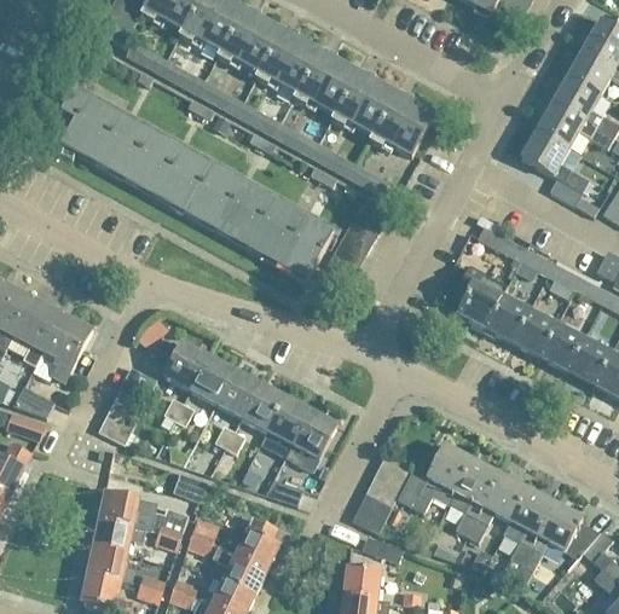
[(115,0),(111,6),(137,19),(139,15),(144,7),(131,0),(115,0)]
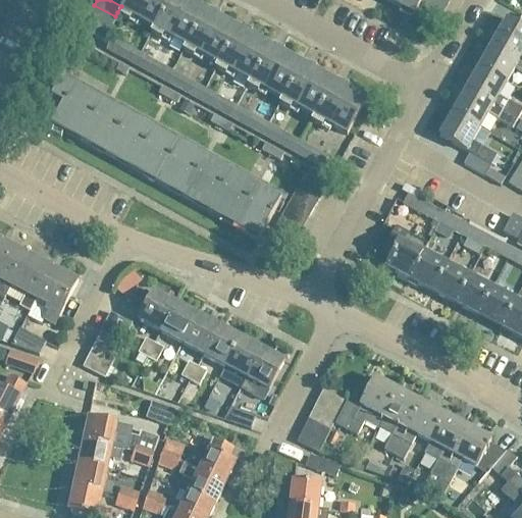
[(123,0),(121,6),(117,12),(128,18),(131,13),(152,26),(165,0),(123,0)]
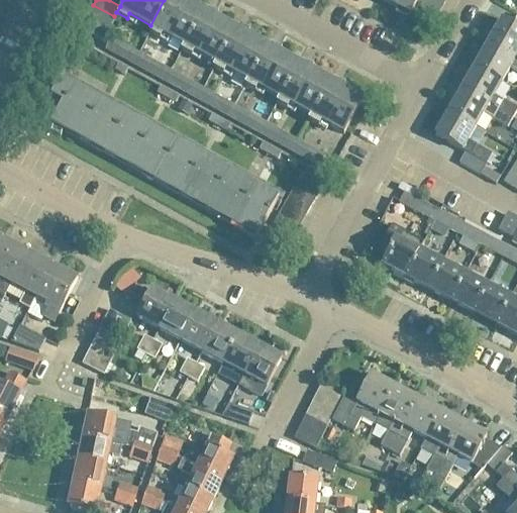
[(164,0),(150,25),(148,29),(160,35),(162,30),(182,41),(202,6),(191,0),(164,0)]
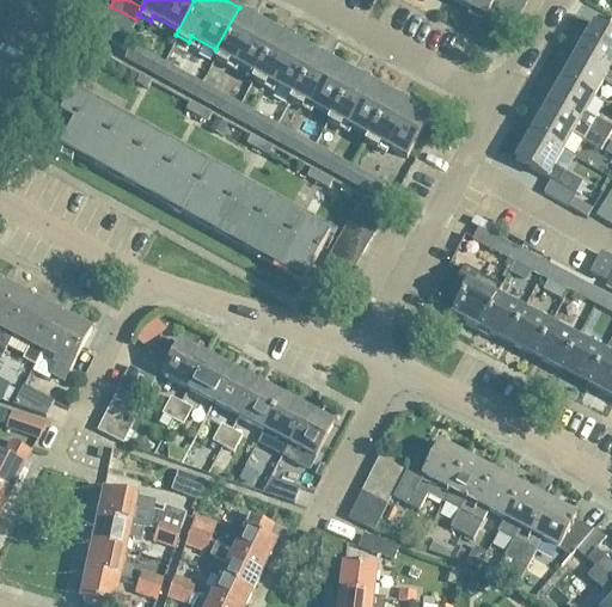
[(458,0),(483,14),(490,0),(458,0)]
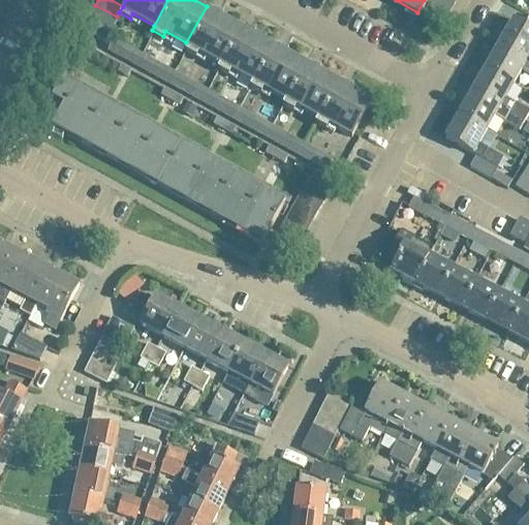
[(427,0),(446,10),(452,0),(427,0)]
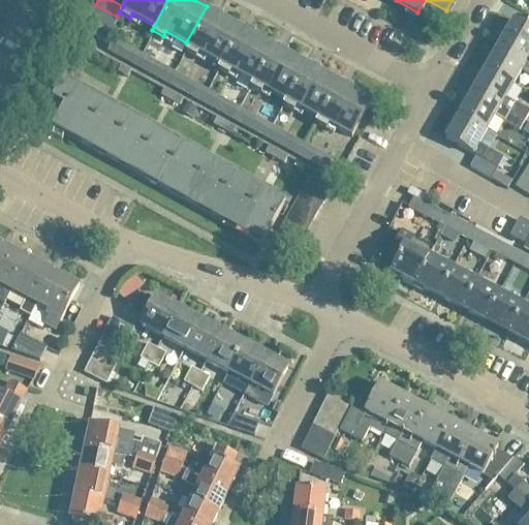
[(117,17),(95,5),(89,16),(111,28),(117,17)]
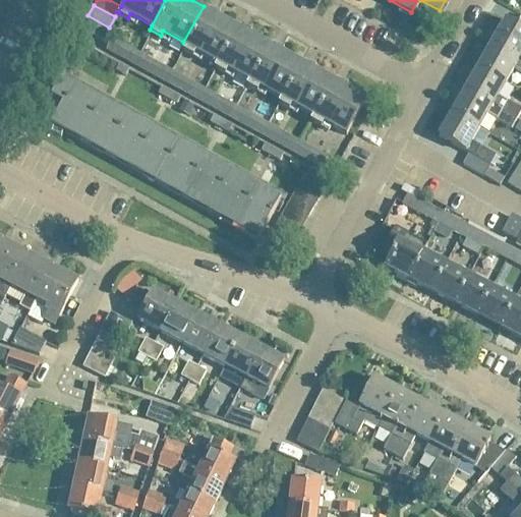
[(204,6),(183,42),(181,47),(191,53),(194,48),(216,60),(235,24),(204,6)]
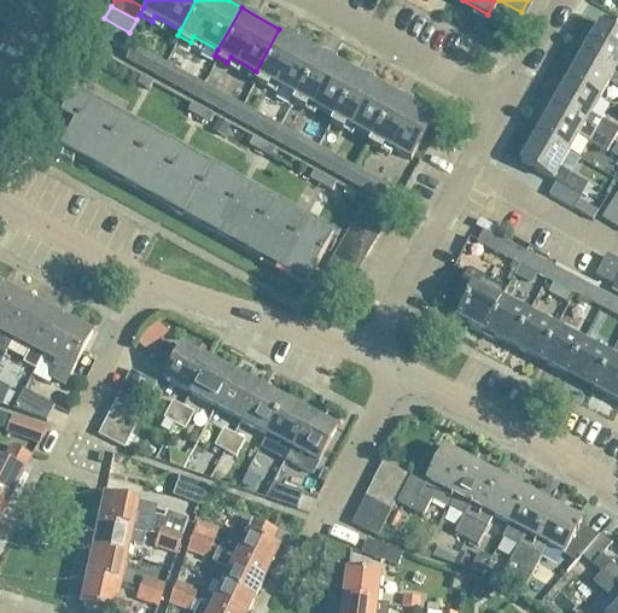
[(104,18),(97,30),(122,45),(129,33),(104,18)]
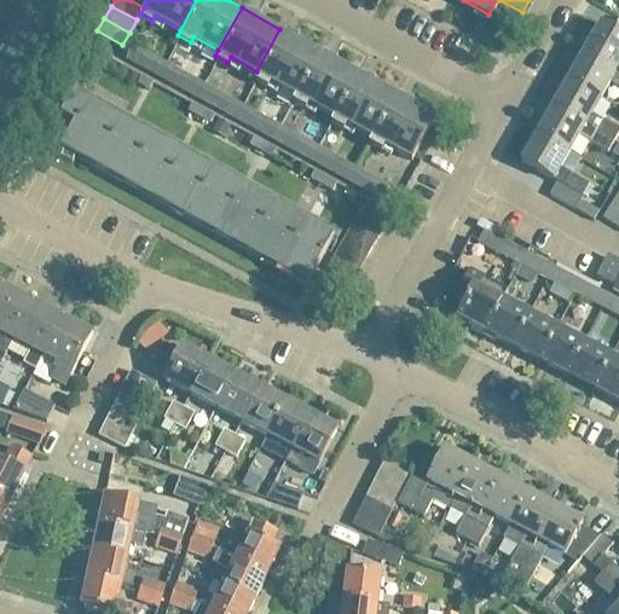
[(618,30),(599,19),(583,48),(618,69),(618,30)]
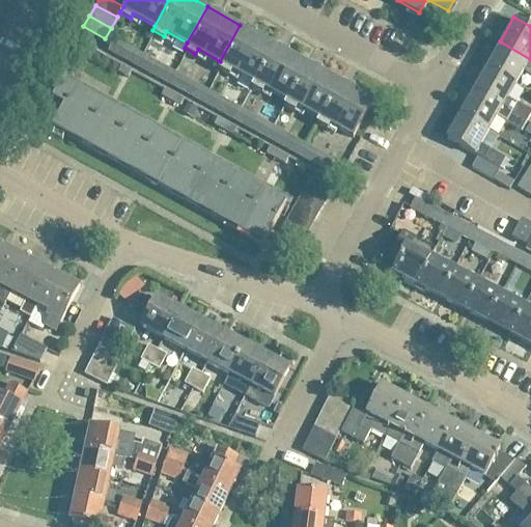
[(240,25),(220,61),(217,66),(228,73),(230,67),(252,79),(272,43),(240,25)]
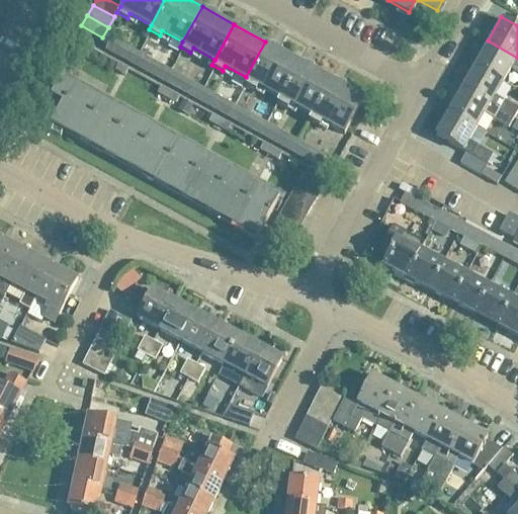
[(107,39),(103,46),(318,164),(319,163),(325,152),(149,56),(138,49),(110,33),(107,39)]
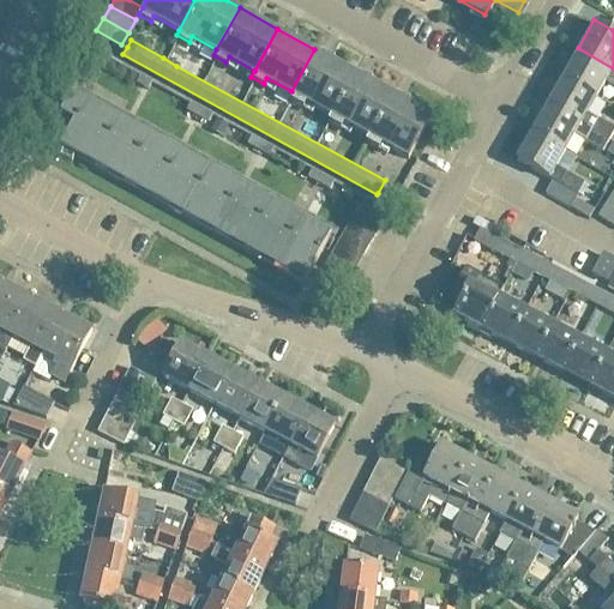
[(613,68),(578,48),(563,76),(595,95),(605,77),(613,82),(613,68)]
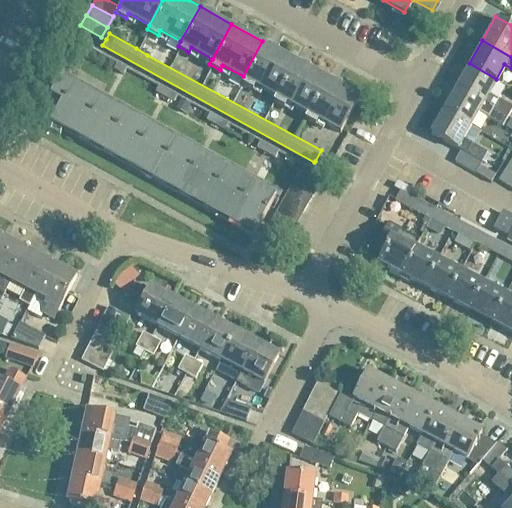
[(262,41),(243,76),(240,81),(251,87),(253,82),(274,94),(294,58),(262,41)]
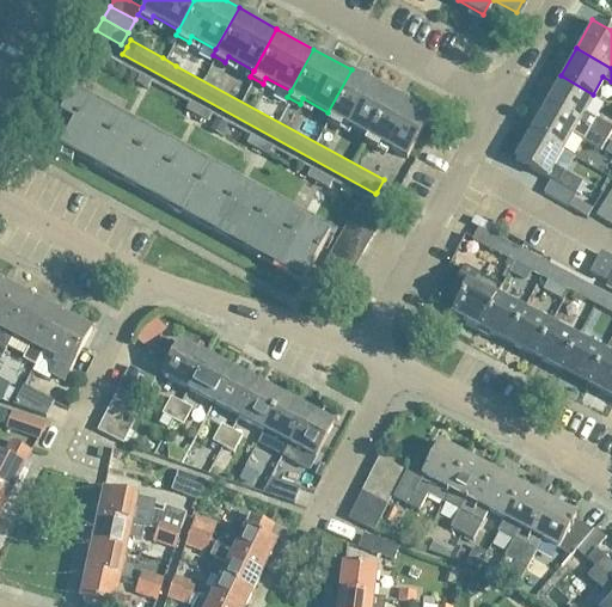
[(352,69),(328,112),(325,117),(337,124),(341,118),(366,133),(389,91),(352,69)]
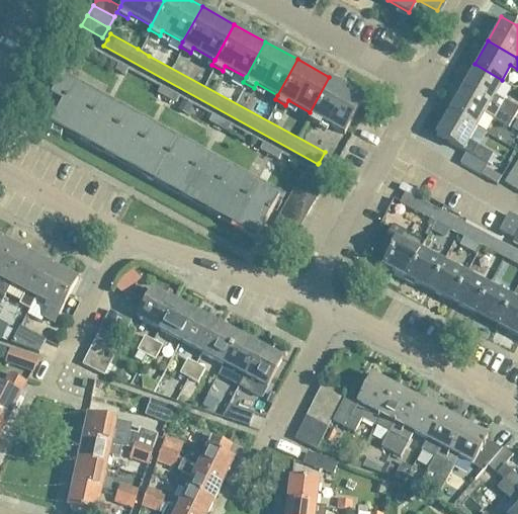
[(127,65),(117,60),(114,67),(123,72),(127,65)]
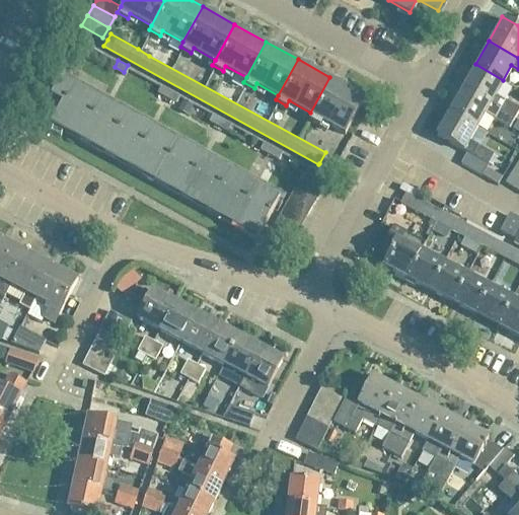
[(503,80),(475,64),(462,86),(514,116),(518,105),(496,92),(503,80)]
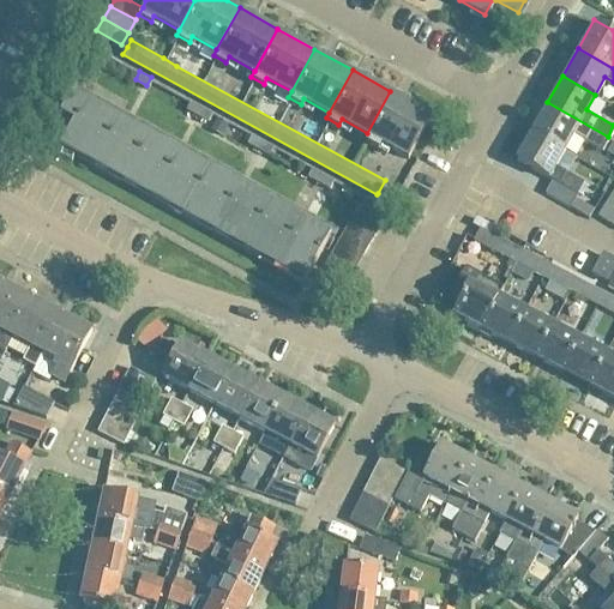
[(330,231),(71,89),(58,112),(72,120),(60,143),(304,277),(330,231)]
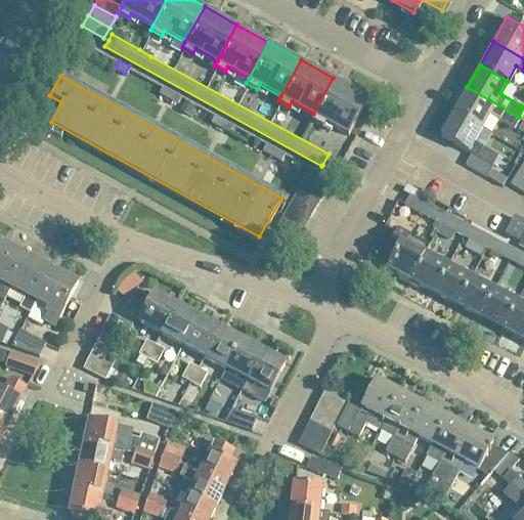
[(333,78),(313,114),(310,118),(321,125),(323,120),(347,132),(366,96),(333,78)]
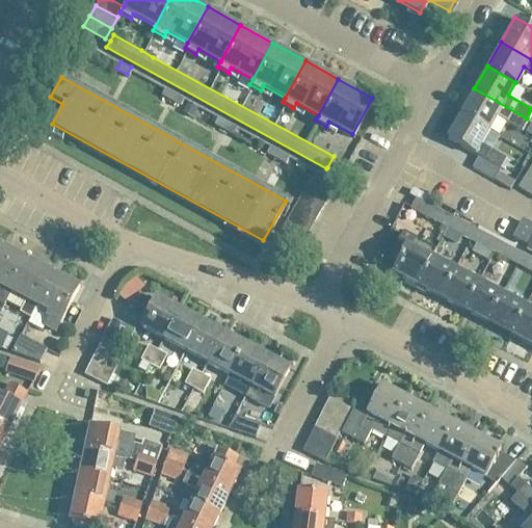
[(183,96),(164,85),(160,93),(180,103),(183,96)]
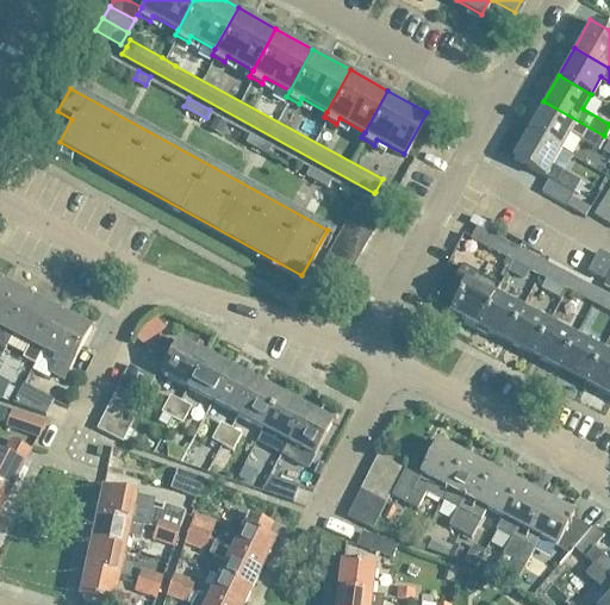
[(543,101),(528,129),(560,147),(570,132),(597,148),(604,136),(543,101)]
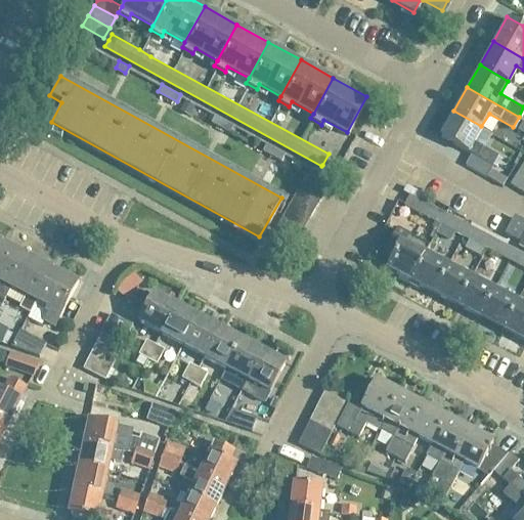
[(253,109),(265,116),(272,103),(259,96),(253,109)]
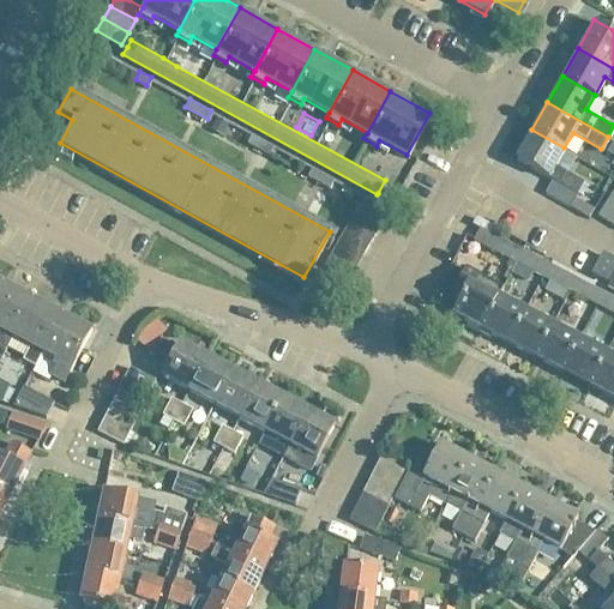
[(564,148),(531,130),(516,157),(551,178),(545,190),(569,204),(573,194),(583,179),(555,163),(564,148)]
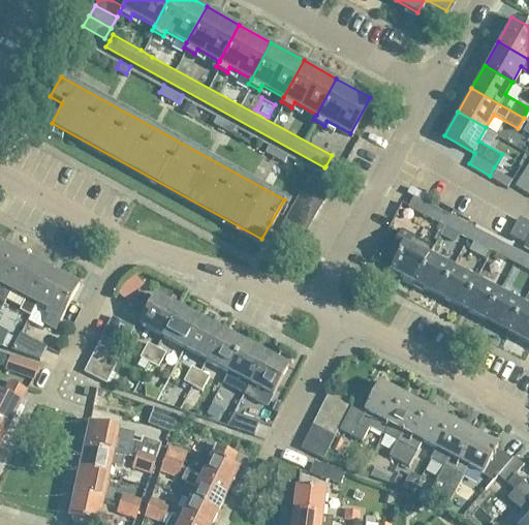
[(235,124),(216,114),(212,121),(230,131),(235,124)]
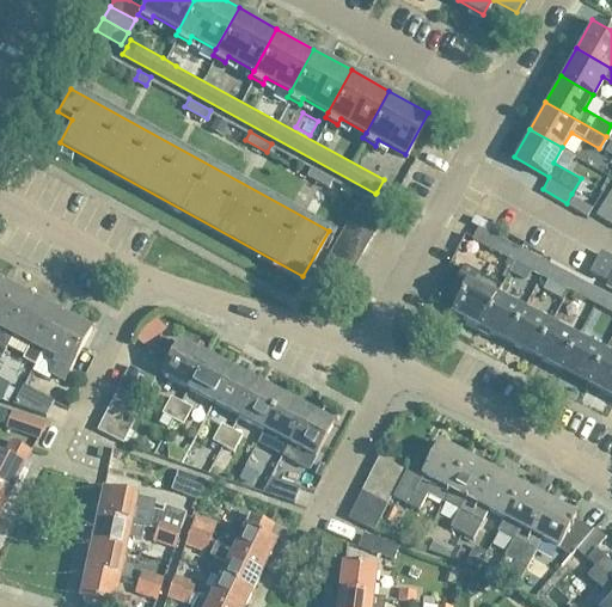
[(331,177),(310,165),(305,173),(328,185),(331,177)]
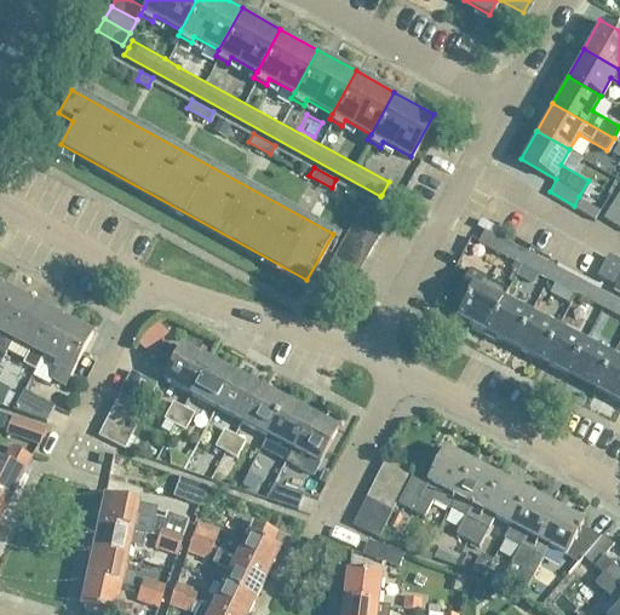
[(619,193),(616,190),(609,203),(619,210),(619,193)]
